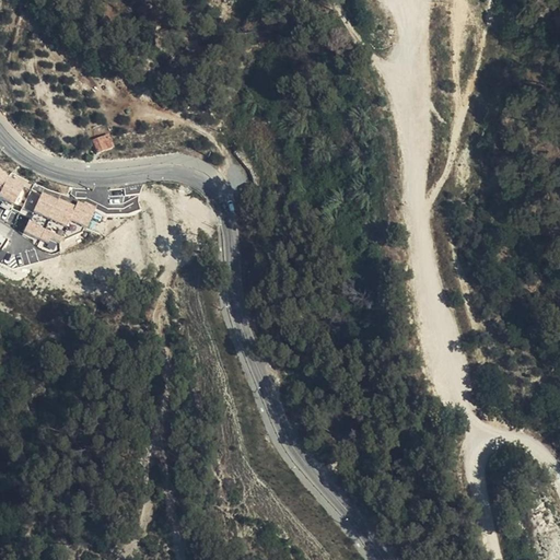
[(109,137),(95,141),(97,150),(112,146),(109,137)]
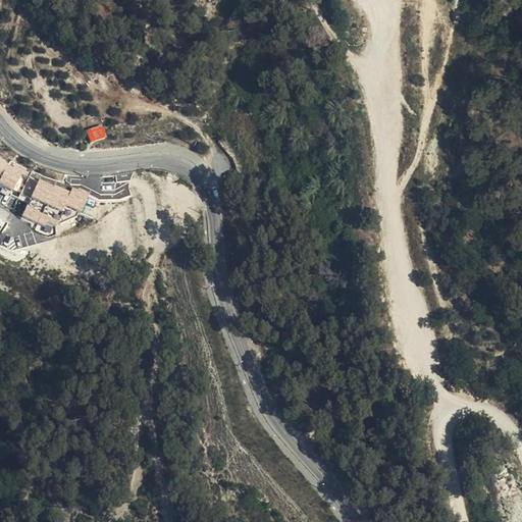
[(0,171),(9,165),(5,159),(2,160),(0,157),(0,171)]
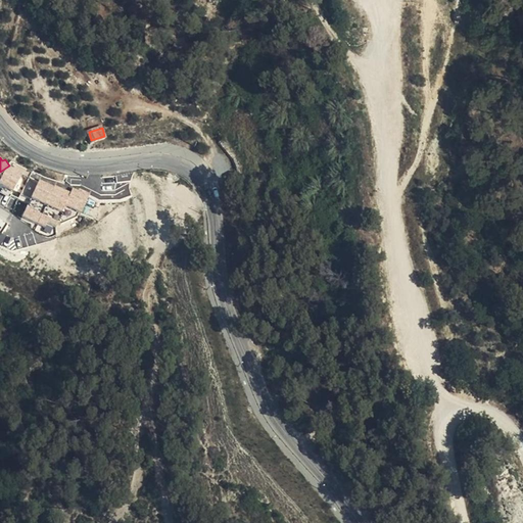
[(70,193),(40,180),(32,197),(62,210),(65,204),(70,193)]
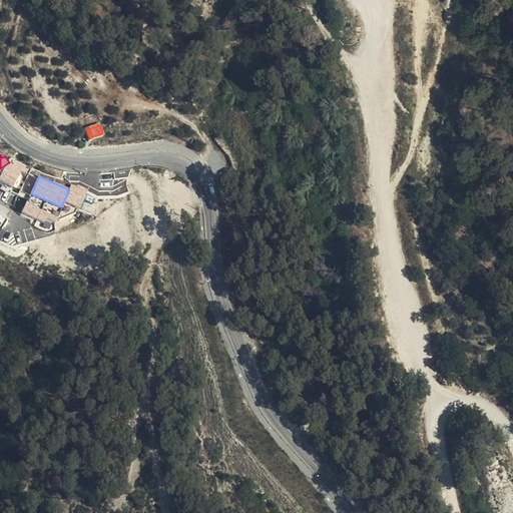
[(71,183),(69,189),(64,200),(80,207),(89,189),(78,184),(77,186),(71,183)]
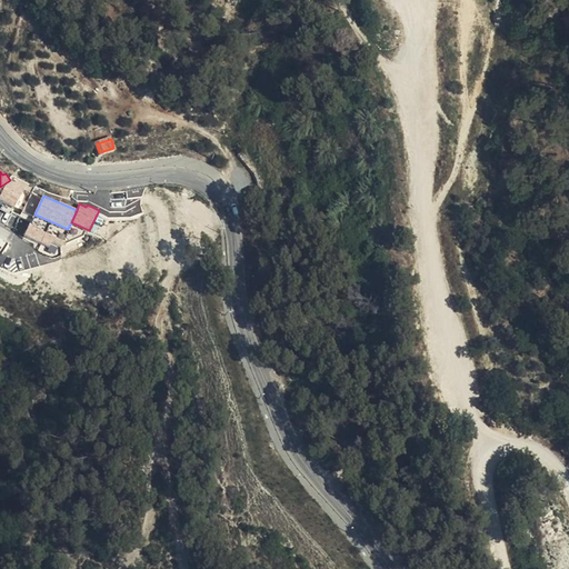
[(46,231),(30,225),(25,236),(41,242),(46,231)]
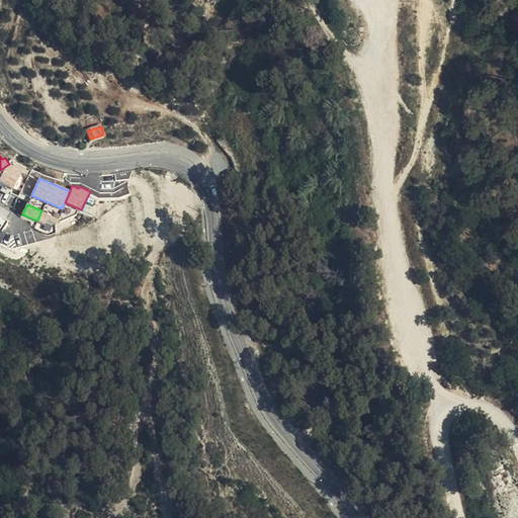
[(59,219),(41,210),(37,221),(45,225),(48,220),(57,224),(59,219)]
